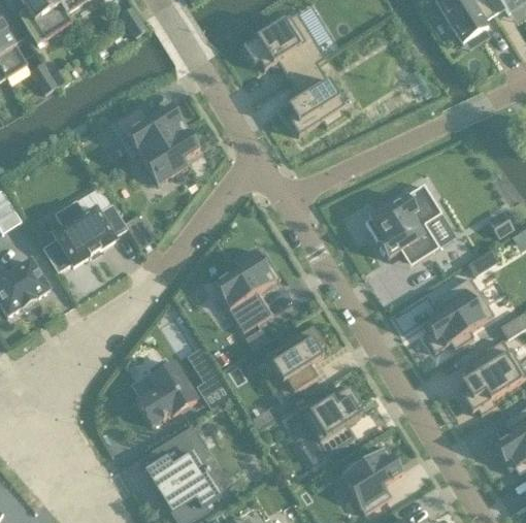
[(73,22),(68,12),(60,0),(22,0),(46,38),(73,22)]
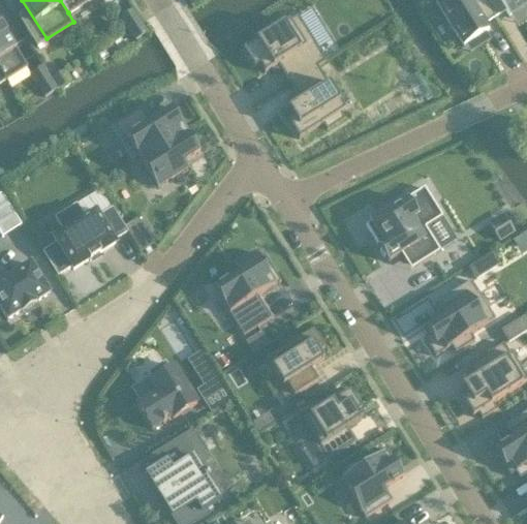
[(60,0),(68,12),(88,0),(60,0)]
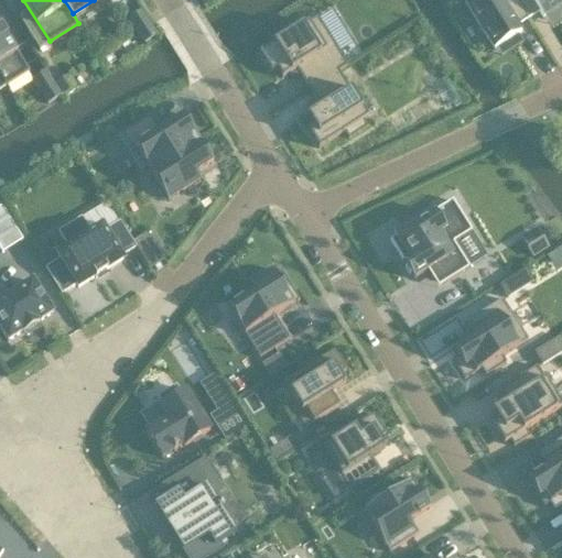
[(530,14),(520,0),(467,0),(496,45),(522,29),(518,22),(530,14)]
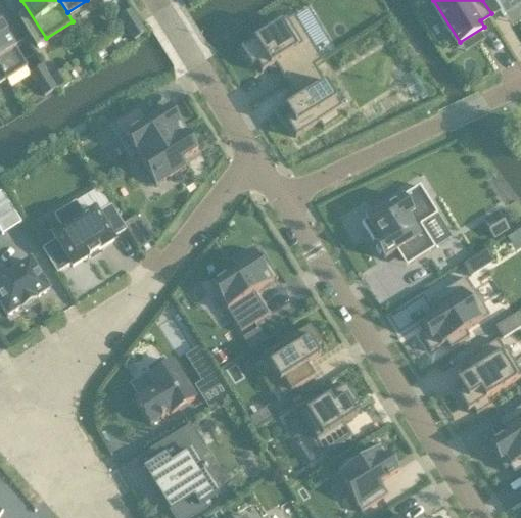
[(501,7),(495,0),(482,0),(491,13),(501,7)]
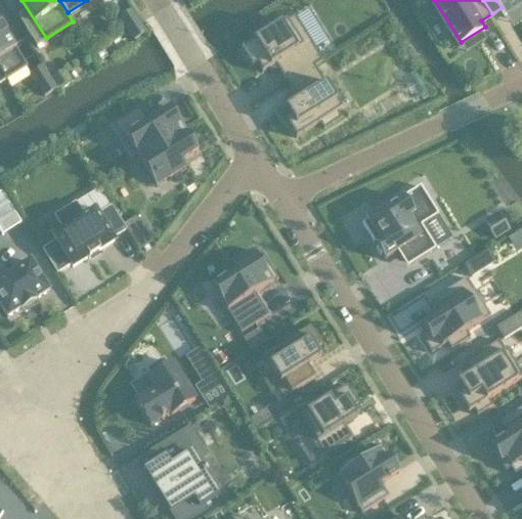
[(496,0),(502,7),(506,13),(509,12),(521,3),(521,0),(496,0)]
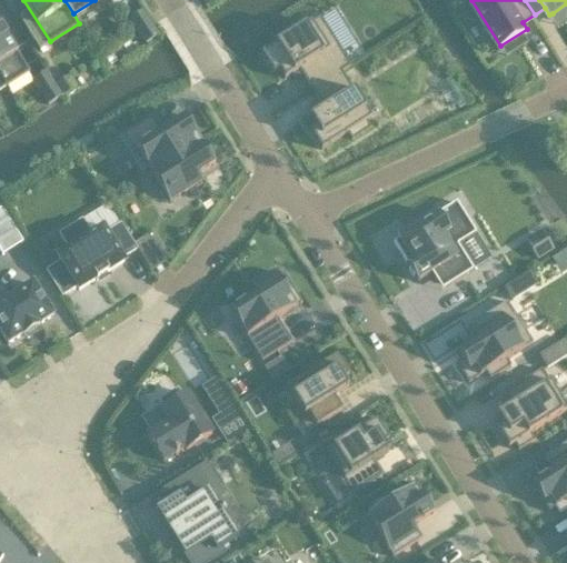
[(160,31),(145,7),(131,14),(147,39),(160,31)]
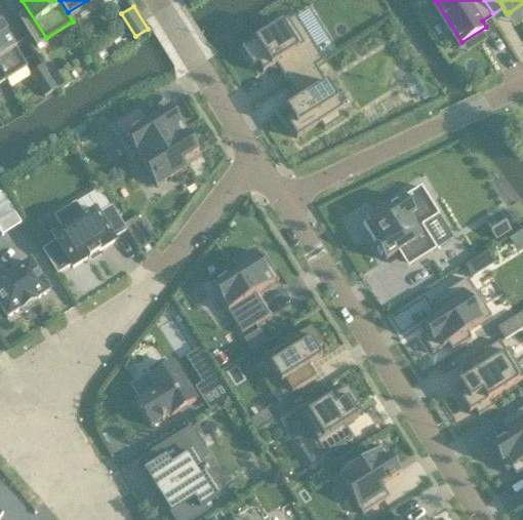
[(256,37),(242,46),(253,64),(258,61),(264,69),(278,61),(289,79),(316,62),(317,63),(325,57),(324,56),(296,12),(272,28),(268,22),(252,31),(256,37)]
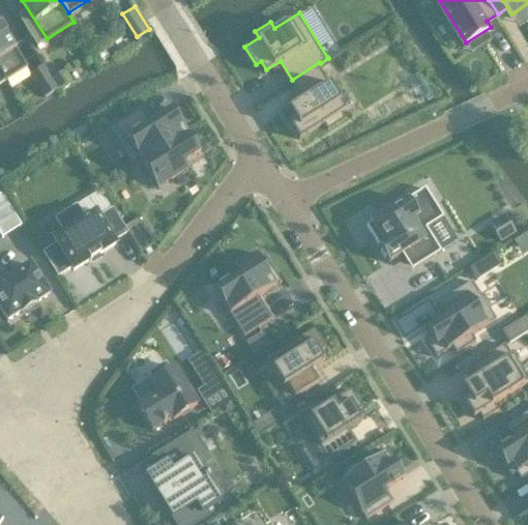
[(29,64),(1,19),(0,20),(0,65),(7,78),(29,64)]
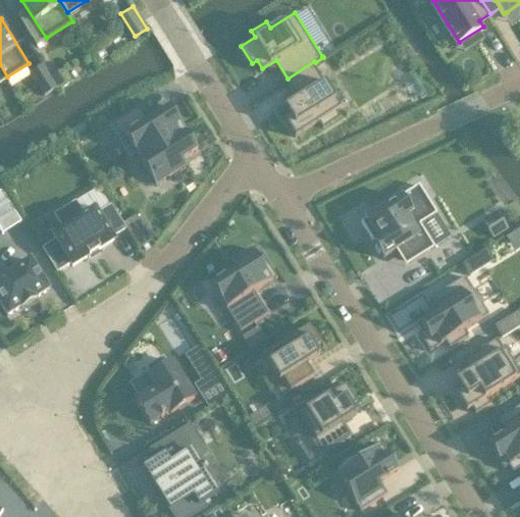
[(58,85),(51,74),(44,61),(32,68),(46,92),(58,85)]
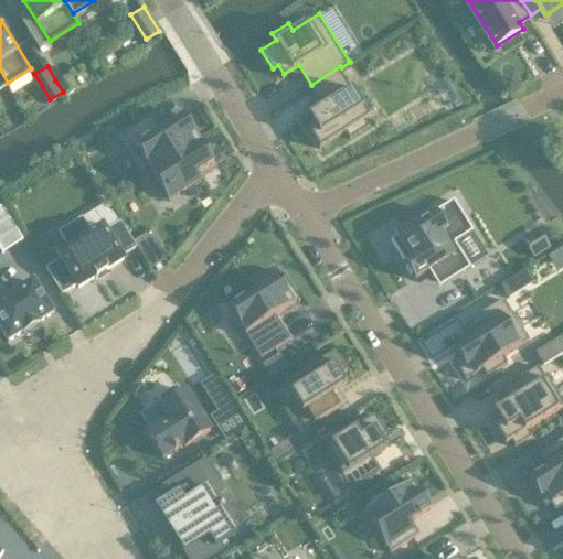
[(324,104),(309,114),(315,121),(309,126),(321,144),(347,129),(351,136),(370,124),(365,117),(370,114),(341,67),(340,66),(311,85),(324,104)]
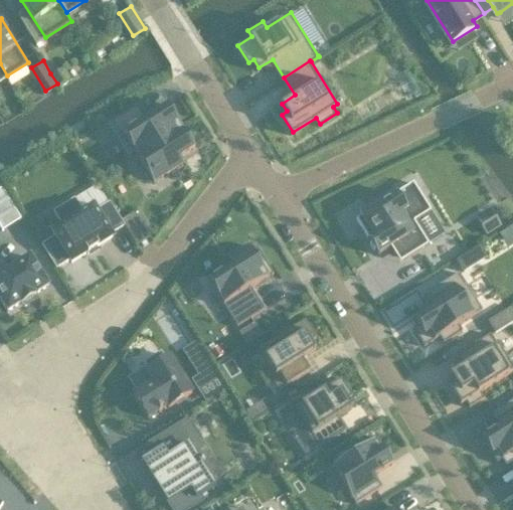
[(69,75),(63,65),(50,73),(57,83),(69,75)]
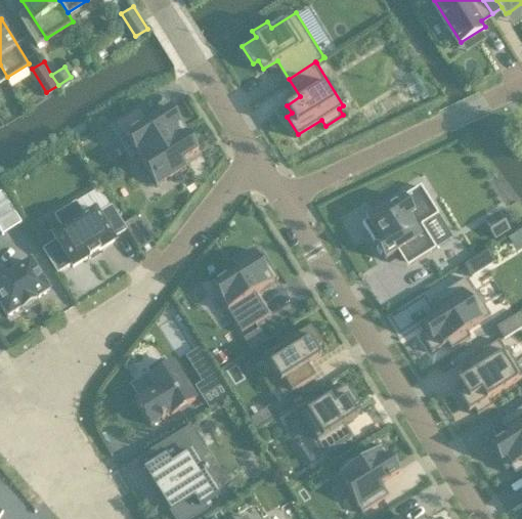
[(149,117),(117,136),(131,159),(132,160),(140,155),(139,154),(185,125),(171,102),(149,117)]
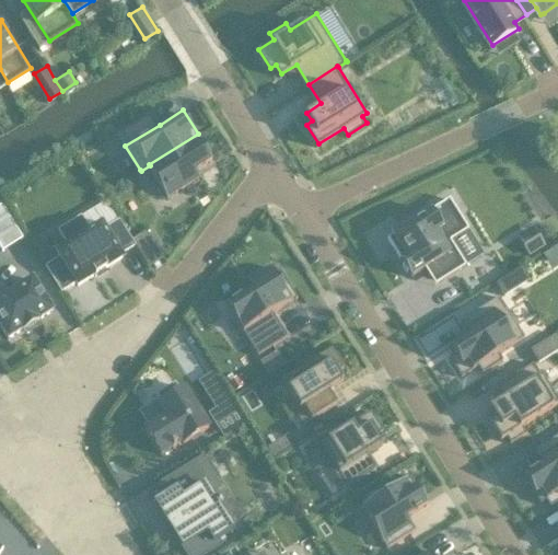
[(150,111),(116,133),(125,146),(160,125),(150,111)]
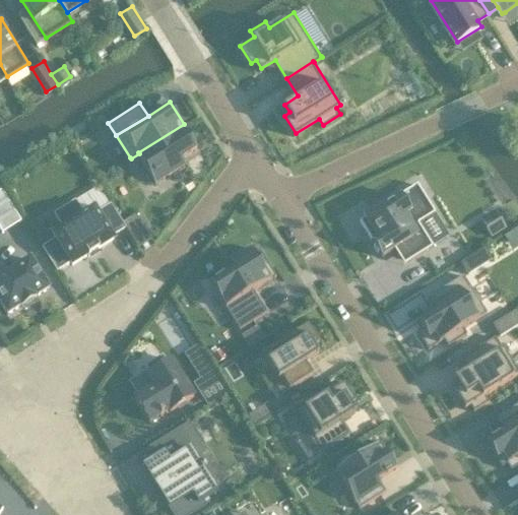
[(187,162),(184,155),(198,146),(184,124),(138,152),(139,153),(156,181),(187,162)]
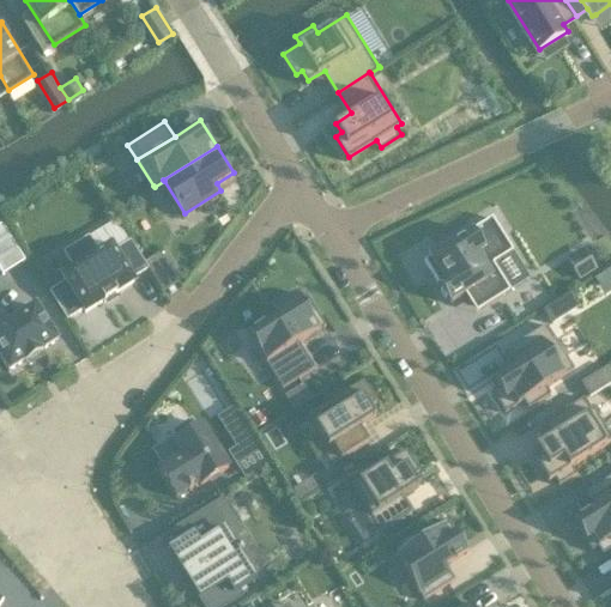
[(494,213),(425,256),(452,299),(467,290),(478,308),(485,304),(512,287),(495,260),(515,247),(494,213)]
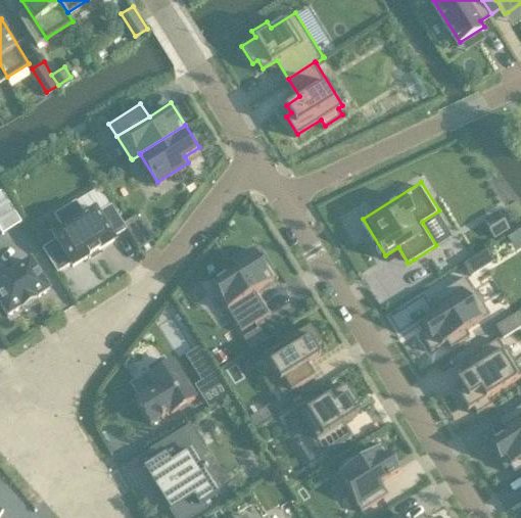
[(3,188),(0,189),(0,225),(4,231),(22,219),(3,188)]
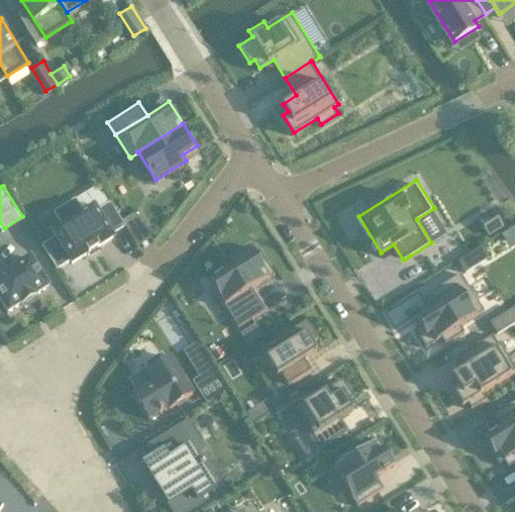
[(57,233),(43,242),(58,267),(72,258),(73,260),(89,250),(90,251),(99,245),(99,244),(114,234),(113,232),(126,223),(123,218),(111,199),(98,208),(95,203),(85,210),(76,197),(56,209),(65,222),(54,229),(57,233)]
